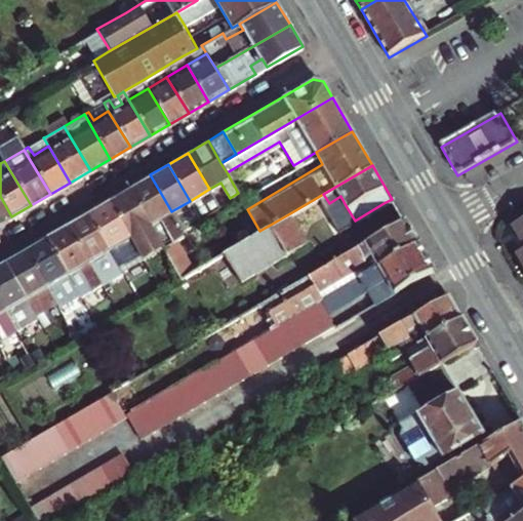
[(171,211),(150,174),(128,188),(150,225),(171,211)]
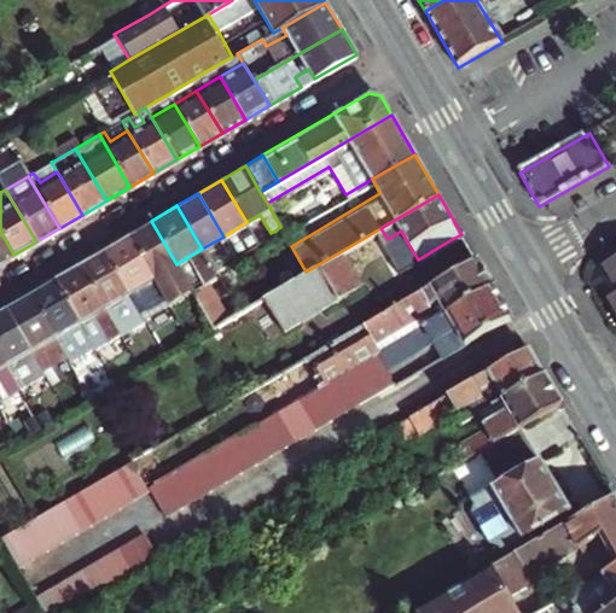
[(176,264),(151,221),(127,234),(154,278),(176,264)]
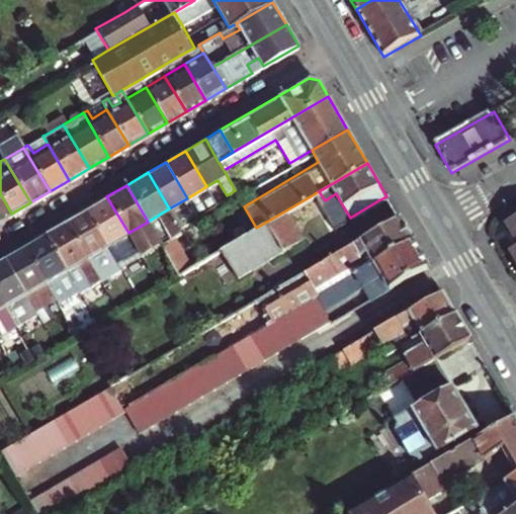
[(0,220),(11,213),(0,193),(0,220)]
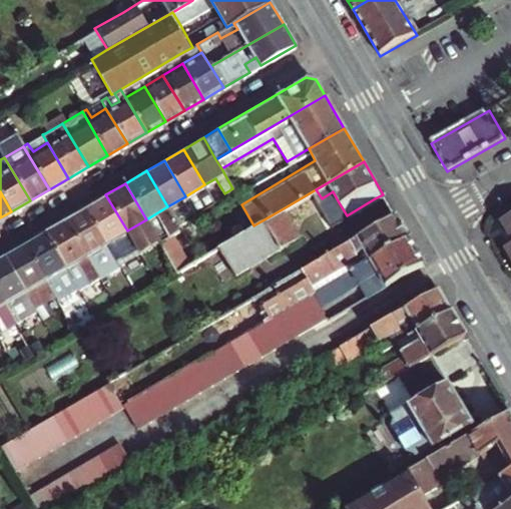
[(213,200),(209,193),(198,198),(203,207),(213,200)]
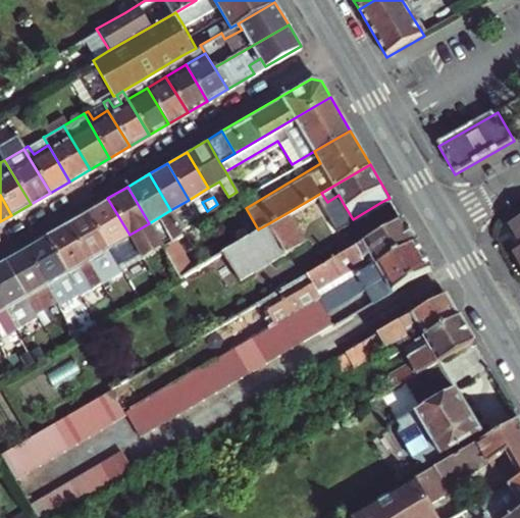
[(130,235),(107,198),(87,210),(109,247),(114,256),(120,252),(122,256),(137,247),(130,235)]
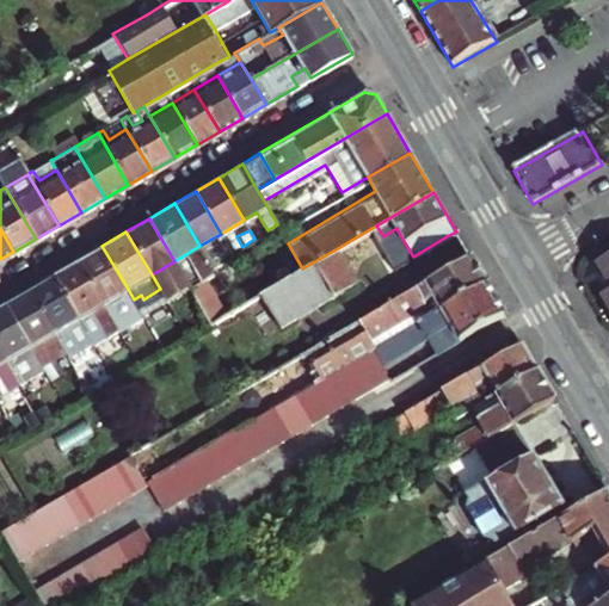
[(128,289),(102,246),(78,260),(103,303),(109,314),(117,309),(111,298),(128,289)]
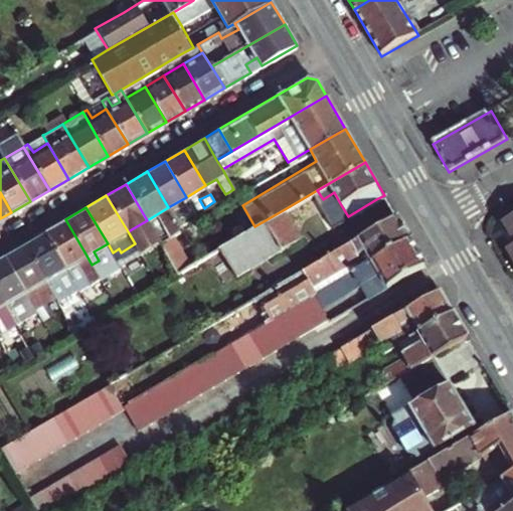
[(254,226),(220,246),(235,274),(299,237),(283,210),(254,226)]
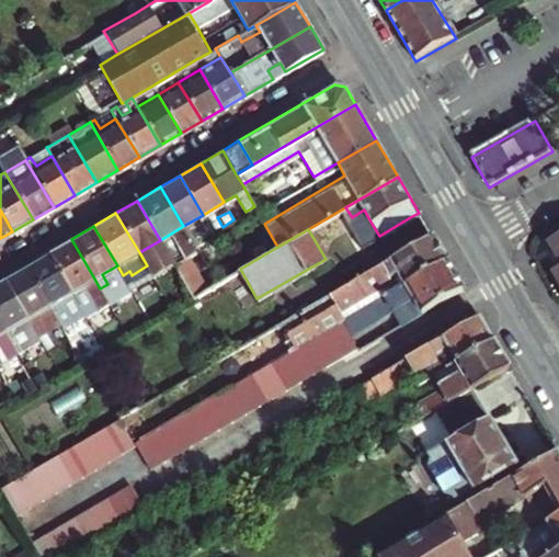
[(558,232),(546,241),(558,263),(558,232)]
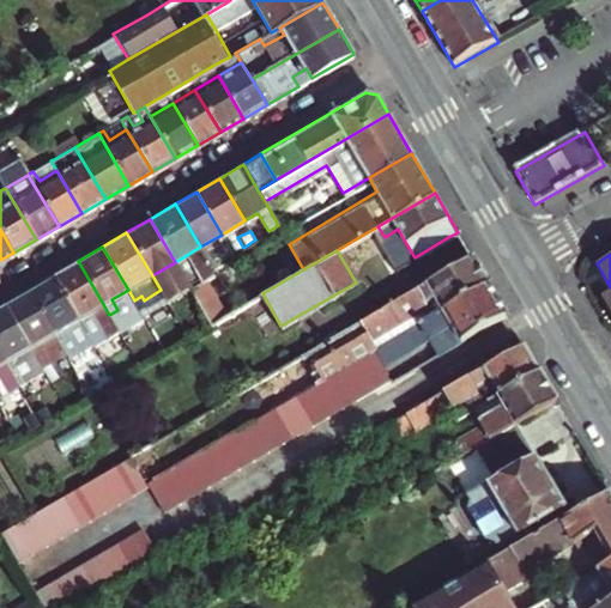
[(266,409),(279,402),(282,401),(296,393),(310,384),(326,376),(340,366),(357,357),(487,281),(471,255),(237,390),(254,418),(266,409)]
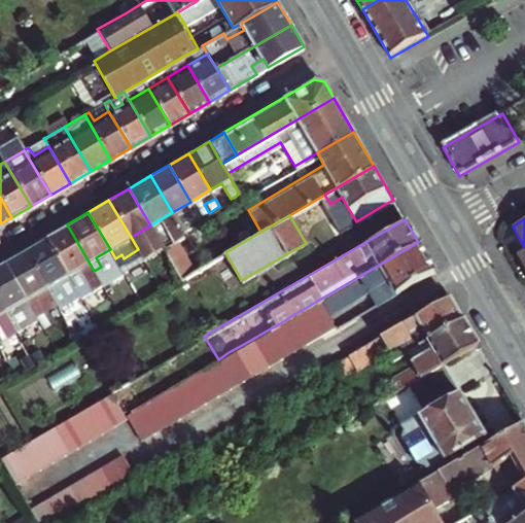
[(89,262),(67,224),(44,238),(67,275),(89,262)]
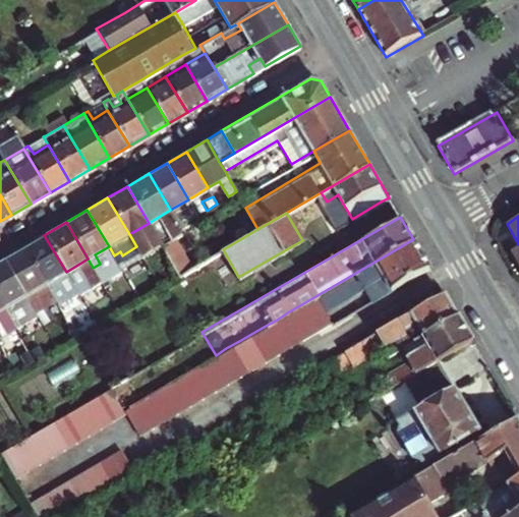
[(183,231),(178,234),(161,244),(179,275),(202,262),(183,231)]
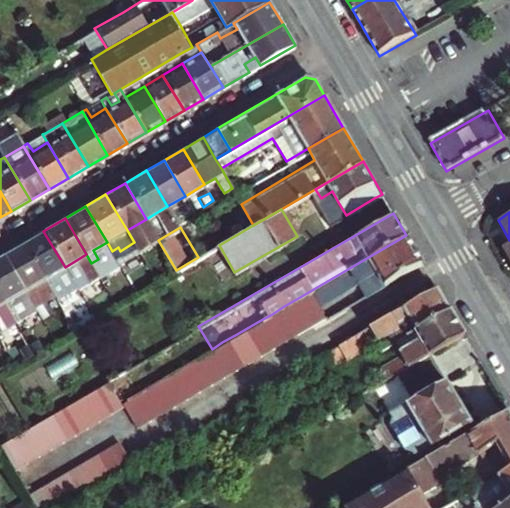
[(65,267),(43,231),(24,243),(50,287),(70,276),(65,267)]
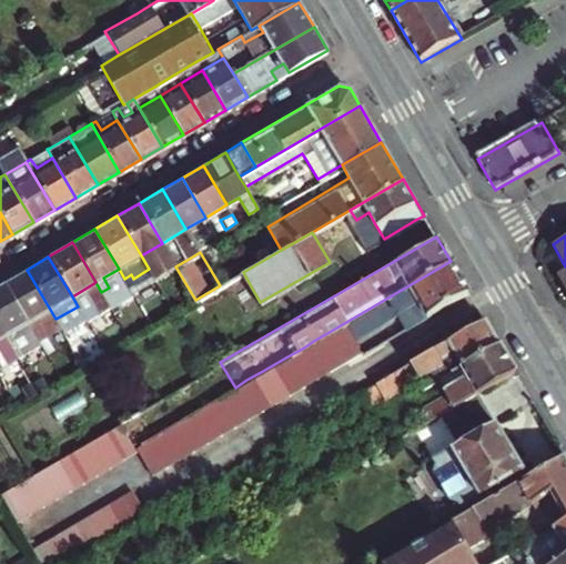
[(355,338),(396,313),(405,326),(468,291),(451,261),(331,331),(337,342),(353,333),(355,338)]
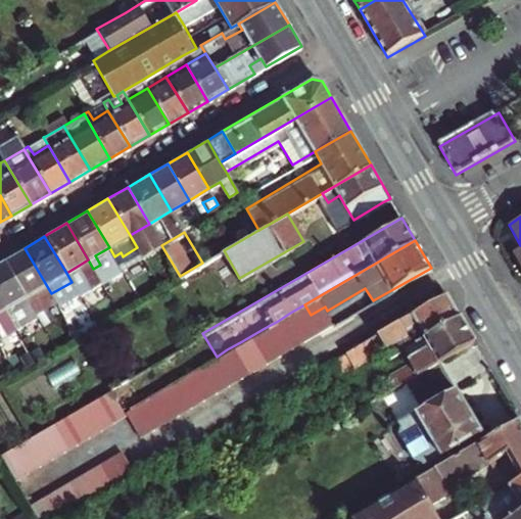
[(51,293),(25,248),(5,260),(33,305),(51,293)]
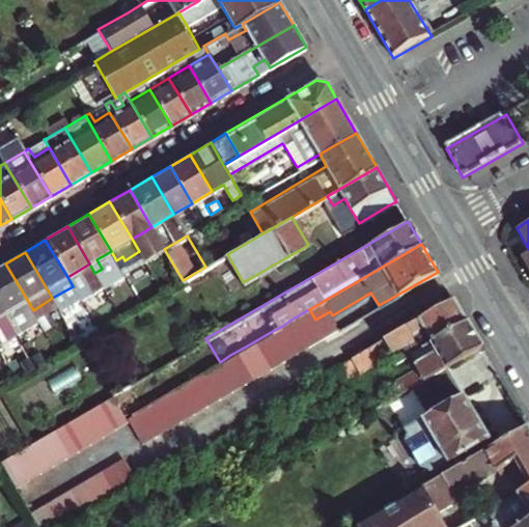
[(5,264),(0,266),(0,303),(11,323),(33,310),(5,264)]
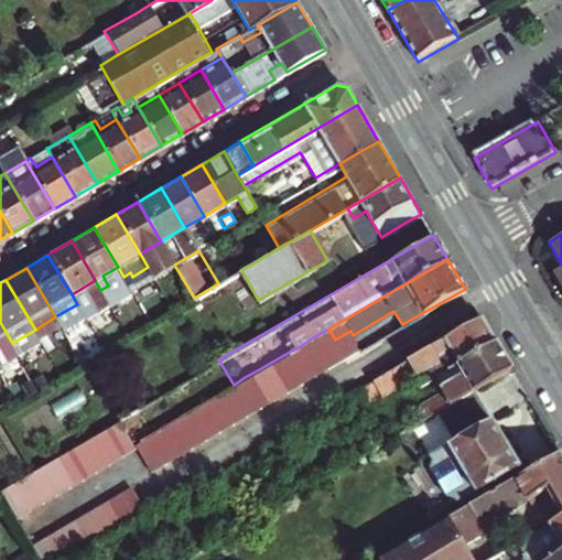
[(173,310),(166,298),(152,305),(160,318),(173,310)]
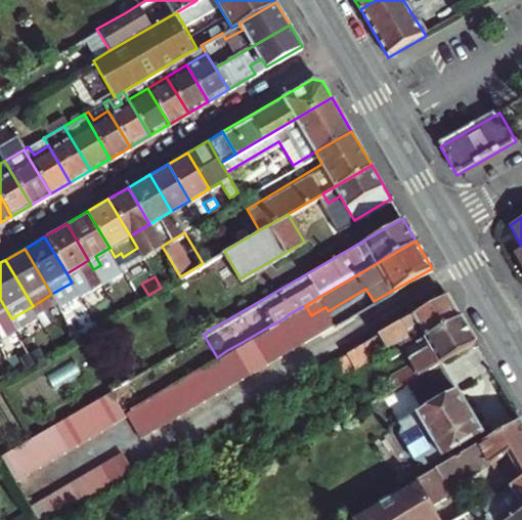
[(386,347),(390,354),(415,341),(459,315),(446,294),(336,357),(317,369),(322,376),(329,372),(332,375),(352,363),(353,365),(386,347)]
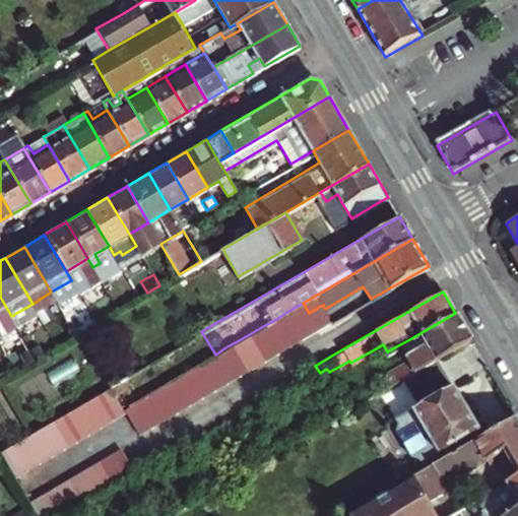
[(0,322),(11,316),(0,297),(0,322)]
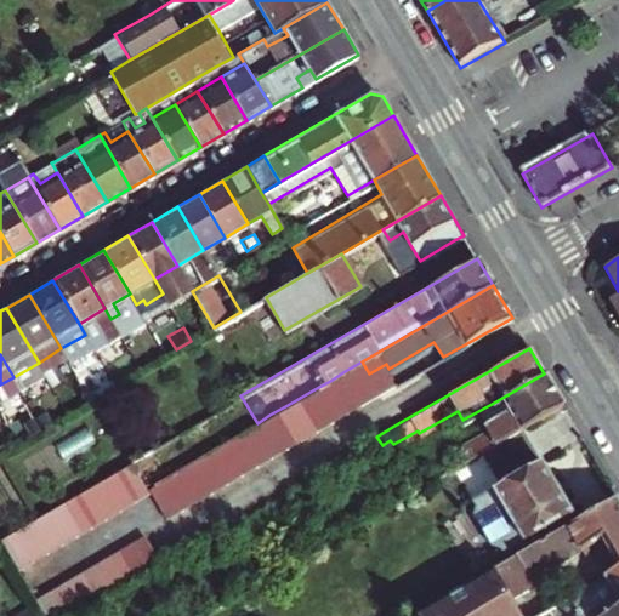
[(165,477),(151,485),(169,515),(183,507),(199,498),(214,489),(228,480),(244,472),(259,463),(273,455),(288,445),(304,437),(318,428),(333,420),(348,410),(363,401),(380,392),(369,374),(362,361),(345,371),(330,381),(314,389),(300,398),(285,406),(283,408),(270,415),(257,423),(255,423),(240,433),(225,441),(210,450),(196,458),(180,467),(165,477)]
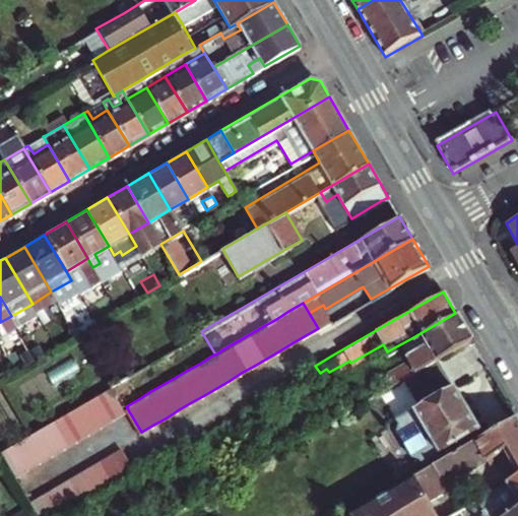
[(455,313),(411,338),(416,347),(404,355),(407,360),(384,374),(390,386),(402,378),(437,359),(470,338),(455,313)]
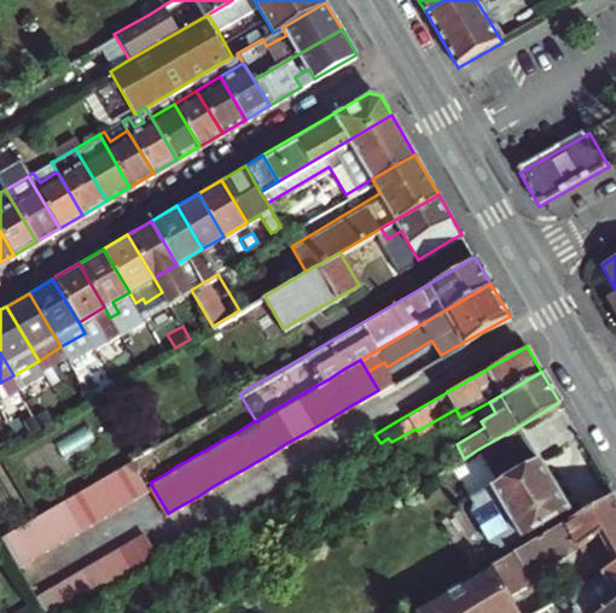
[(568,508),(519,426),(478,449),(498,482),(471,497),(501,547),(568,508)]
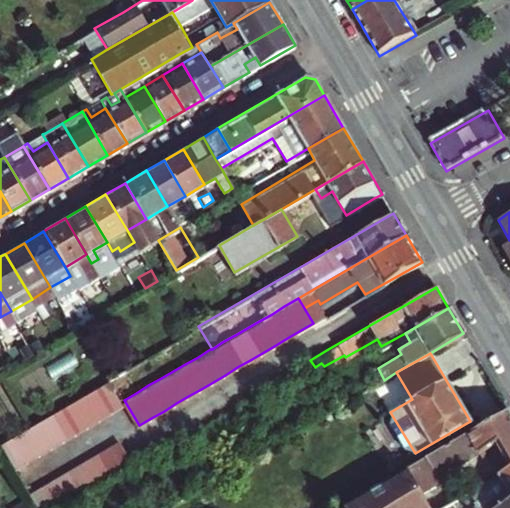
[(13,434),(0,441),(14,464),(26,457),(38,450),(50,443),(62,436),(74,429),(86,422),(98,415),(110,408),(124,400),(110,377),(97,385),(85,392),(73,399),(60,406),(48,413),(36,420),(30,423),(24,427),(13,434)]
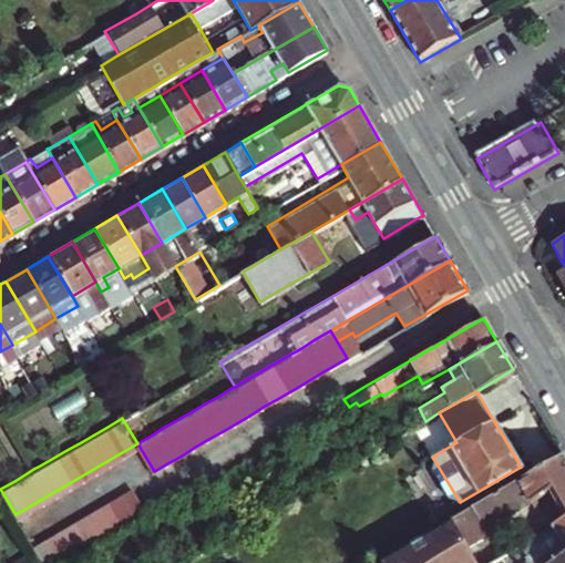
[(564,458),(562,453),(517,480),(530,501),(540,495),(545,505),(553,501),(563,518),(564,517),(564,515),(564,458)]
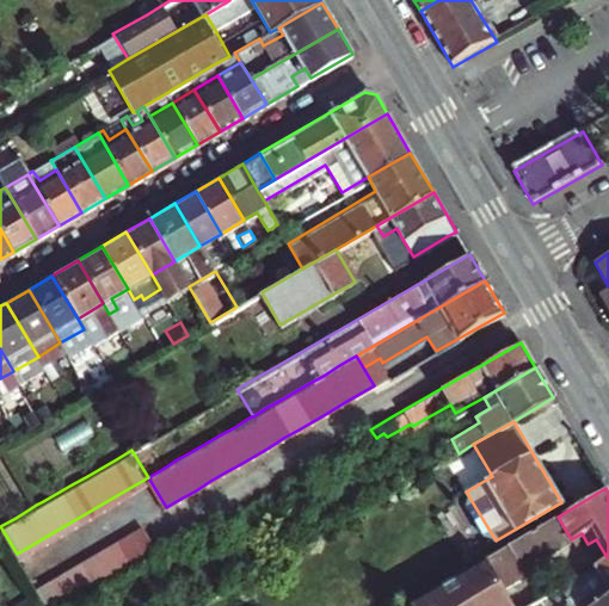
[(514,605),(503,585),(524,573),(521,567),(571,539),(558,517),(500,550),(410,604),(411,605),(514,605)]
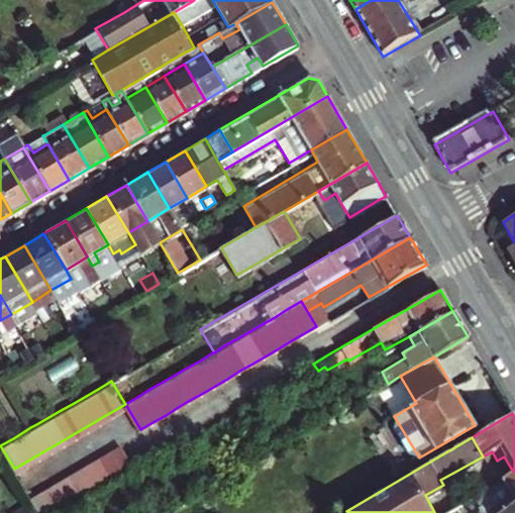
[(29,496),(38,512),(55,512),(57,512),(70,505),(83,497),(96,490),(108,482),(121,475),(134,467),(120,443),(107,450),(94,458),(82,466),(69,473),(56,481),(42,488),(29,496)]
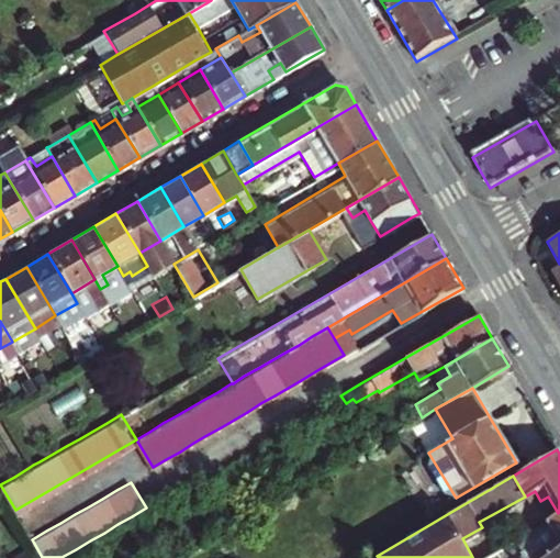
[(558,513),(546,520),(552,531),(529,544),(523,533),(480,557),(539,557),(559,546),(559,511),(559,512),(558,513)]
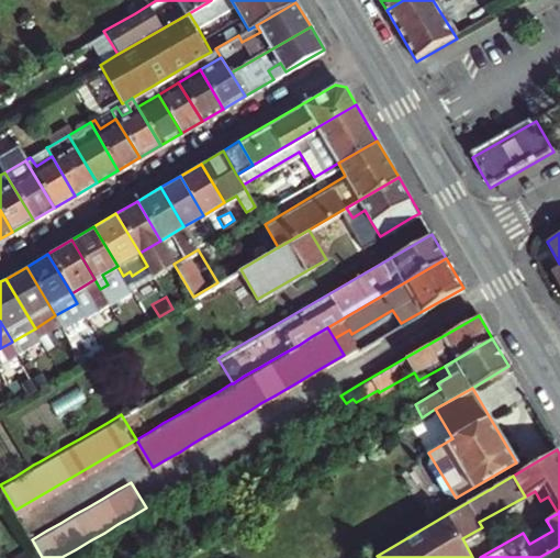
[(559,557),(559,546),(539,557),(559,557)]
